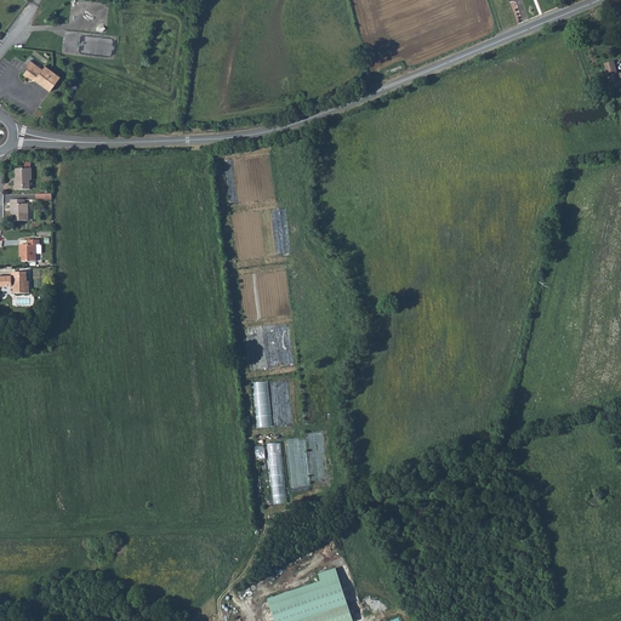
[(46,66),(43,69),(30,61),(27,64),(28,69),(24,74),(29,78),(29,81),(35,80),(51,91),(61,77),(46,66)]
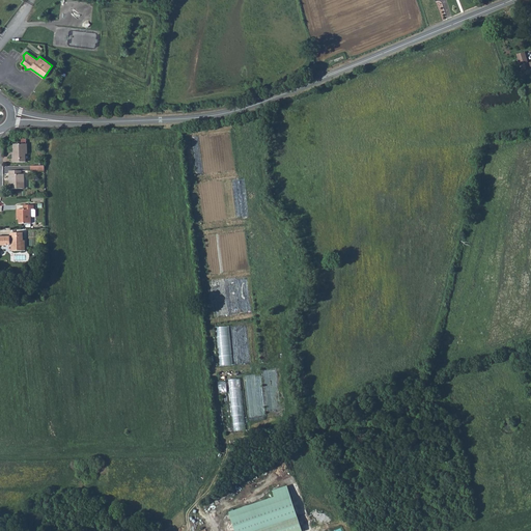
[(527,52),(520,53),(524,71),(530,67),(530,62),(530,63),(527,52)]
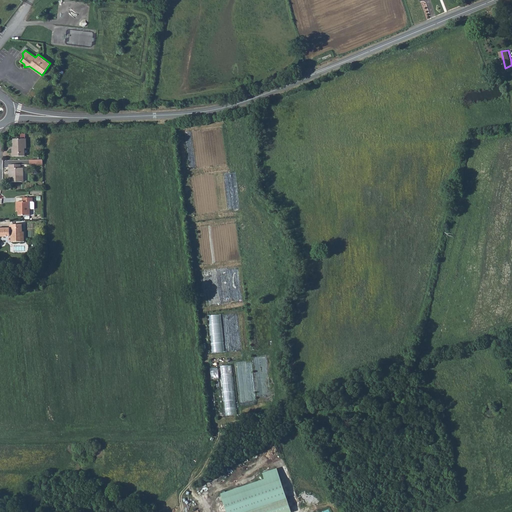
[(12,148),(12,157),(25,156),(24,149),(26,149),(26,139),(13,139),(13,148),(12,148)]
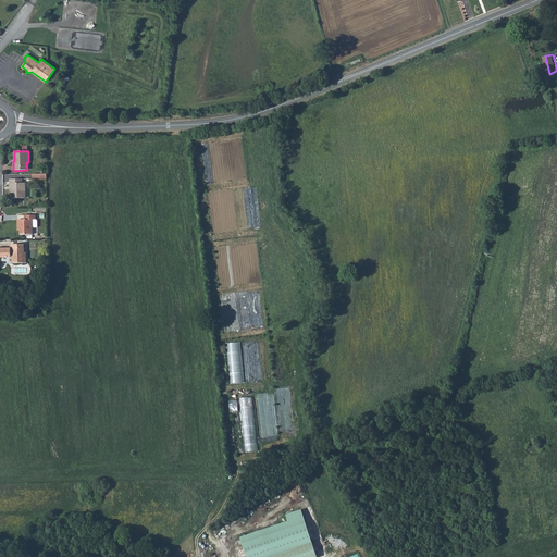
[(10,184),(12,184),(12,189),(10,189),(10,198),(24,198),(24,192),(25,192),(25,183),(23,183),(23,178),(10,180),(10,184)]
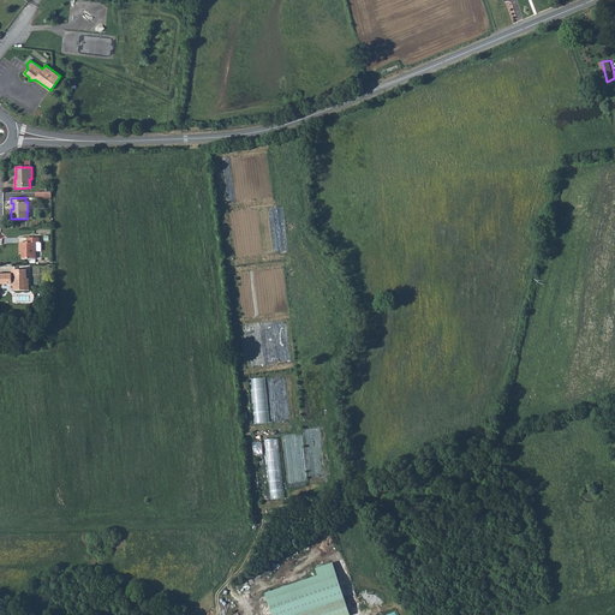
[(19,243),(19,254),(22,254),(22,260),(36,258),(36,251),(41,251),(41,244),(40,243),(40,238),(28,238),(28,243),(19,243)]
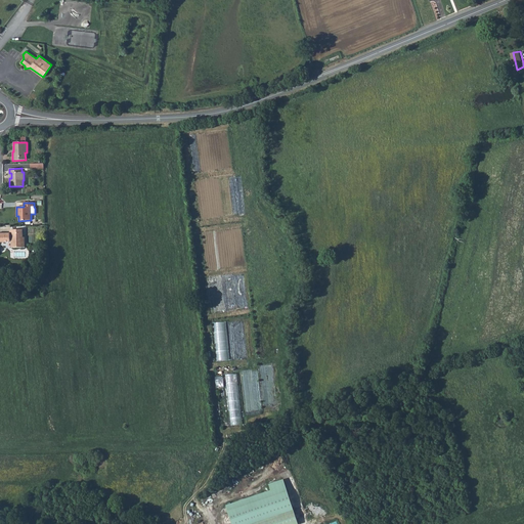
[(0,242),(9,243),(10,241),(11,241),(11,248),(25,248),(25,237),(23,237),(23,229),(10,230),(10,233),(0,233),(0,242)]
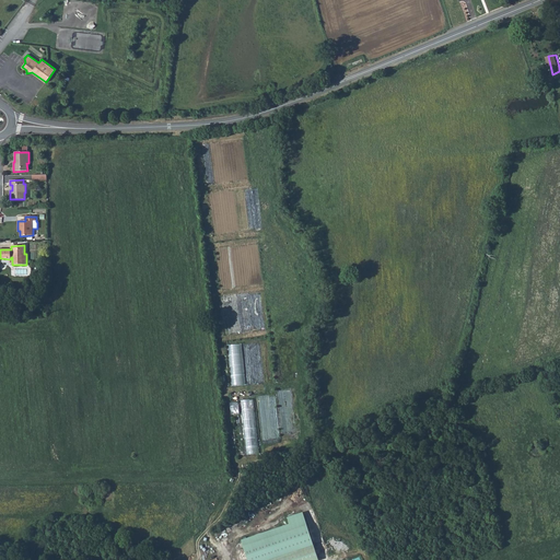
[(290,524),(242,540),(247,559),(318,559),(303,513),(287,517),(290,524)]
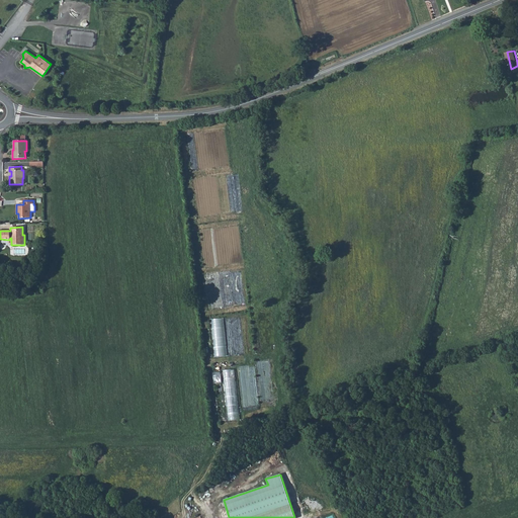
[(216,489),(199,499),(203,506),(220,496),(216,489)]
